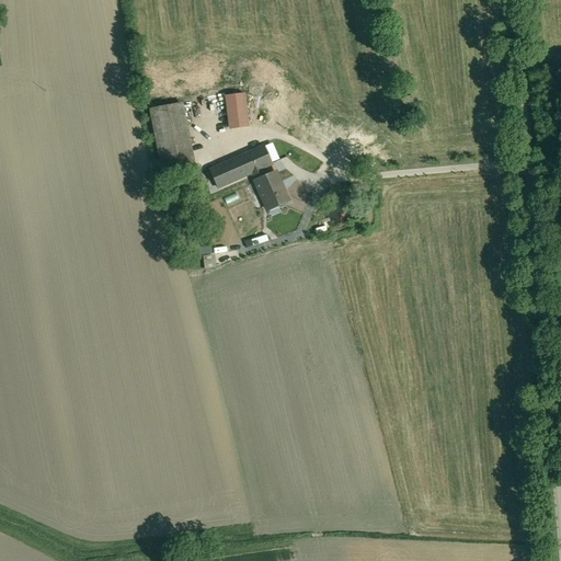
[(245,93),(225,96),(229,129),(250,127),(245,93)]
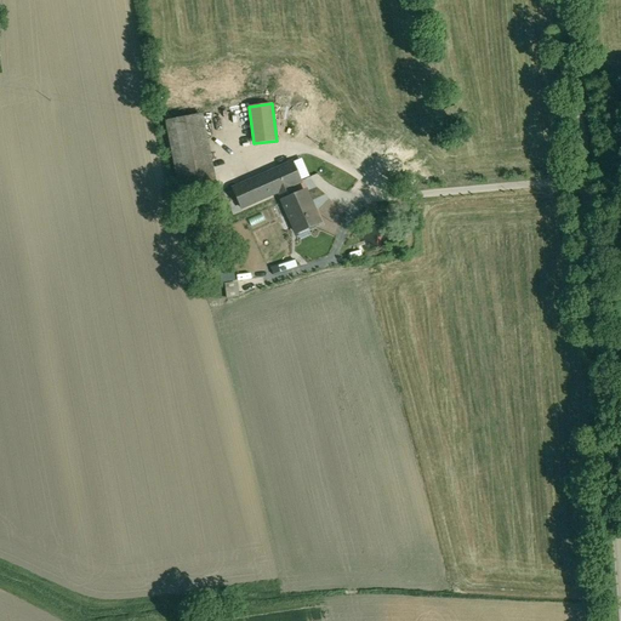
[(203,113),(164,120),(178,195),(217,188),(203,113)]
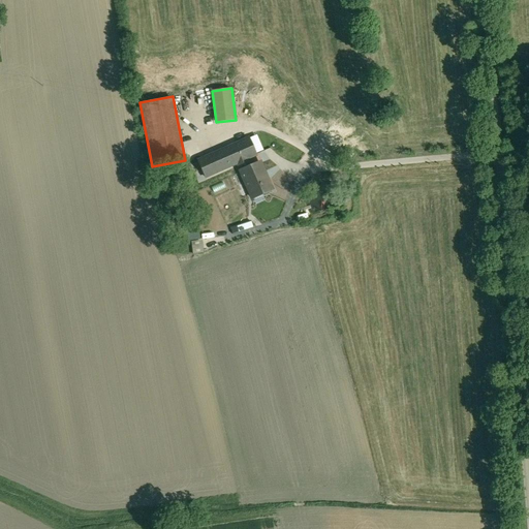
[(249,137),(197,160),(206,179),(236,165),(247,160),(257,156),(249,137)]
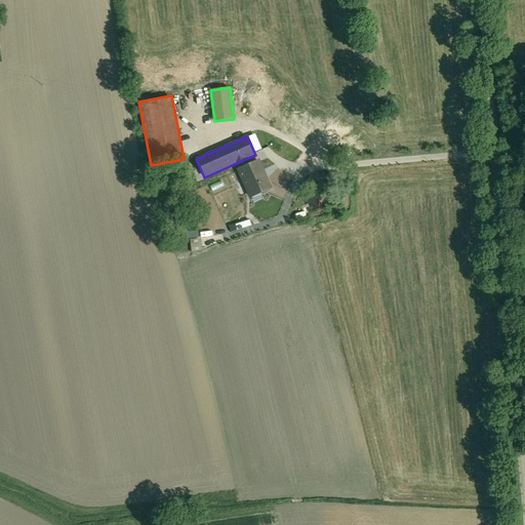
[(272,189),(258,159),(248,164),(245,159),(234,164),(249,198),(272,189)]
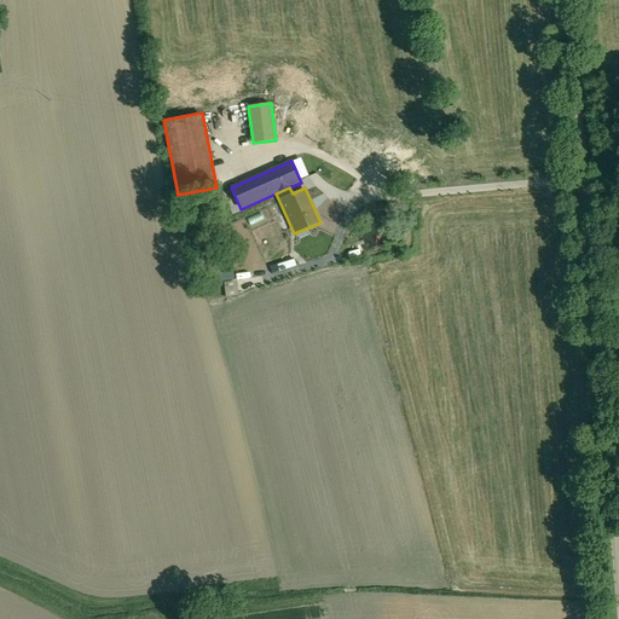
[(229,249),(218,252),(223,275),(233,273),(229,249)]
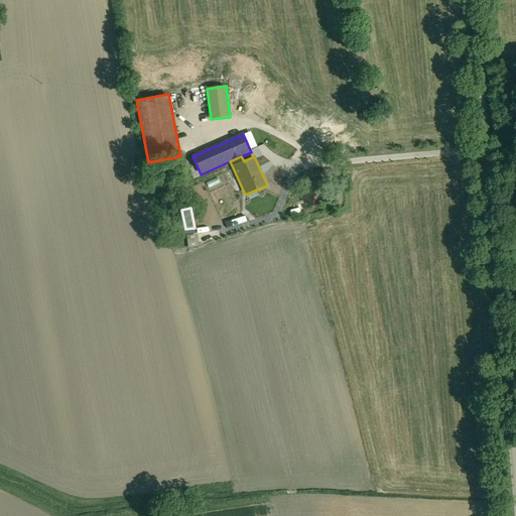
[(188,247),(200,246),(197,228),(186,230),(188,247)]
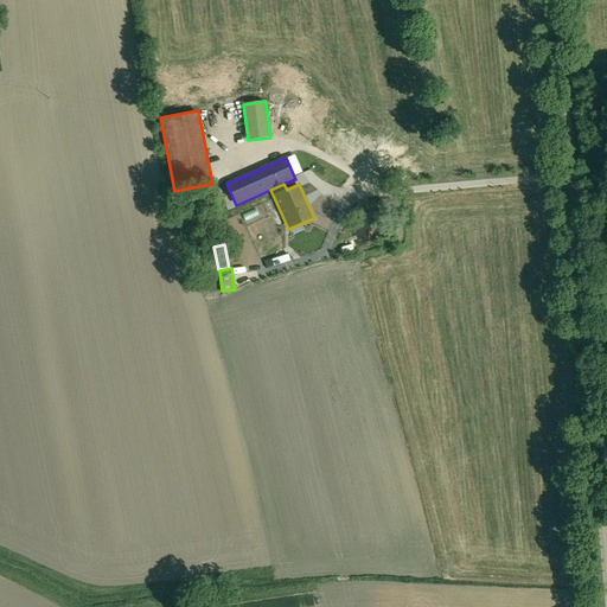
All buildings are outlined.
